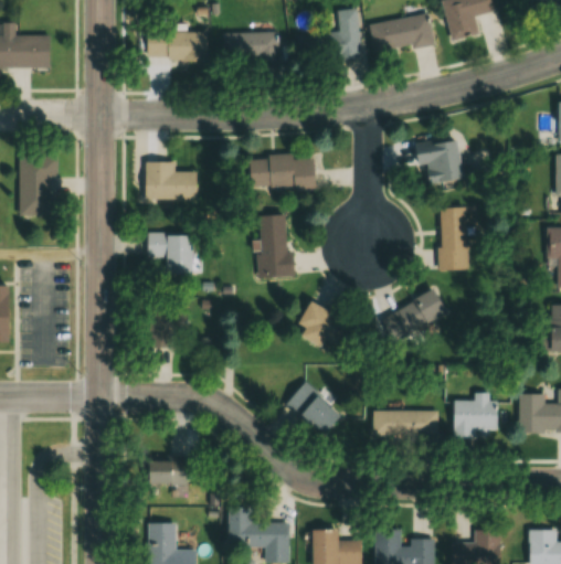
[(480,34),(476,16),(500,10),(497,0),(443,0),(453,40),(480,34)]
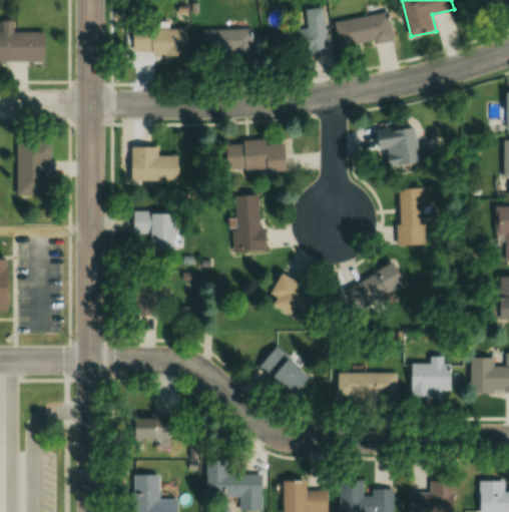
[(308,8),(308,29),(275,29),(275,54),(328,54),(328,8),(308,8)]
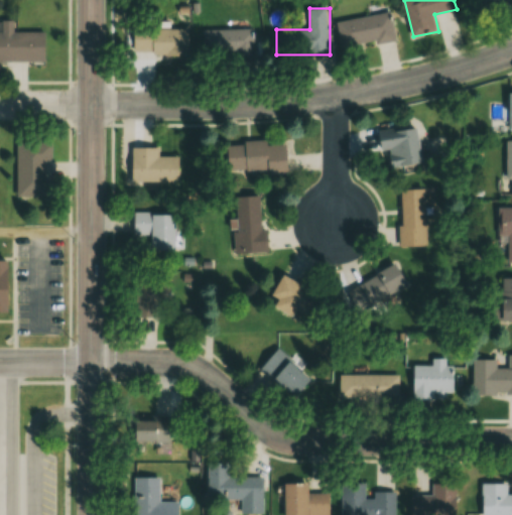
[(397,39),(393,12),(338,21),(343,48),(397,39)]
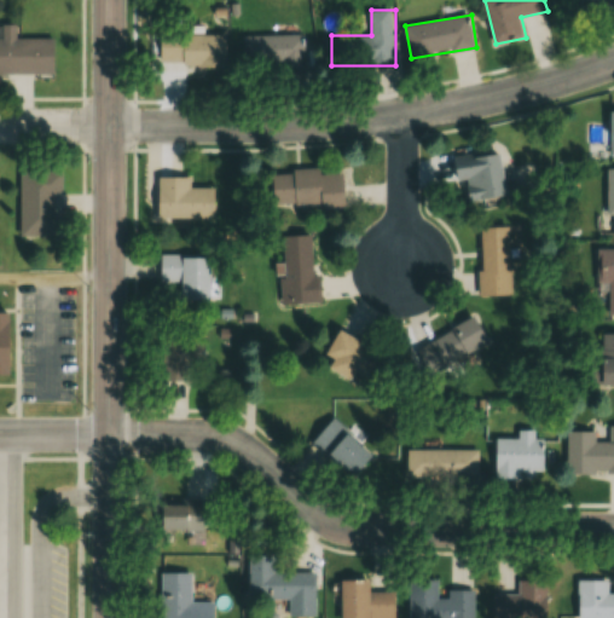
[(57,74),(57,39),(19,39),(19,24),(5,24),(5,74),(57,74)]
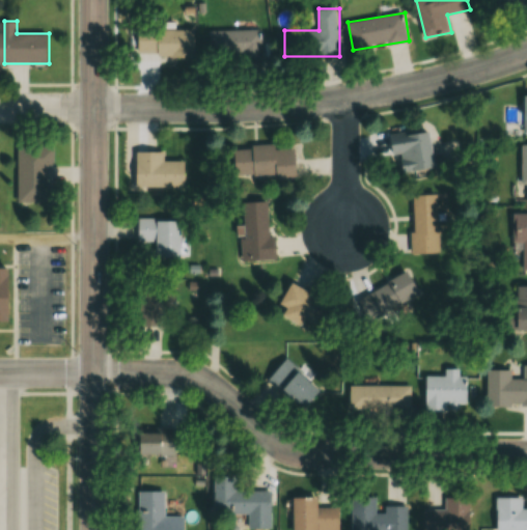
[(195,57),(195,29),(139,29),(139,57),(195,57)]
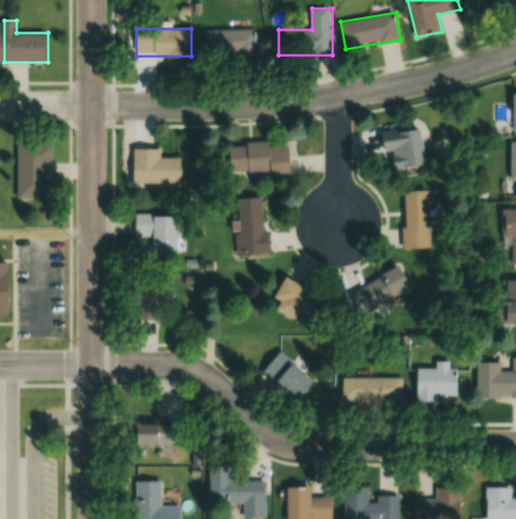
[(208,29),(208,62),(258,62),(257,29),(208,29)]
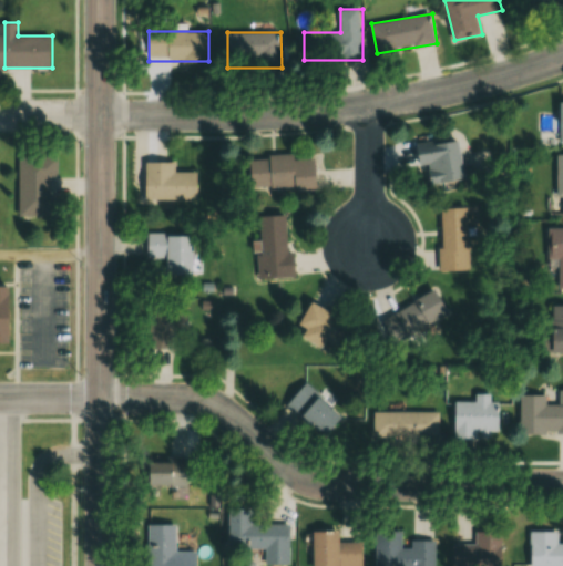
[(466,178),(458,139),(416,147),(419,166),(427,164),(431,185),(466,178)]
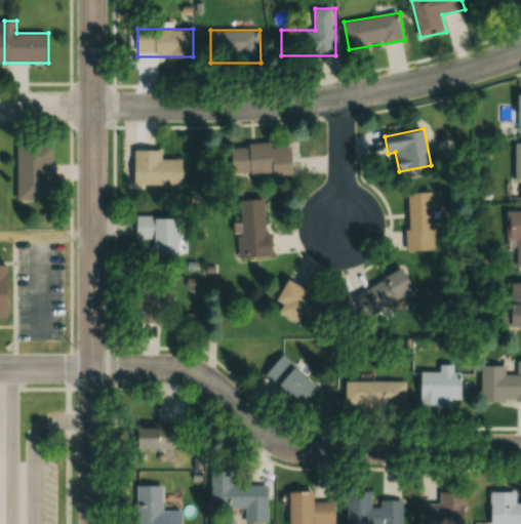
[(233,177),(293,175),(292,144),(232,146),(233,177)]
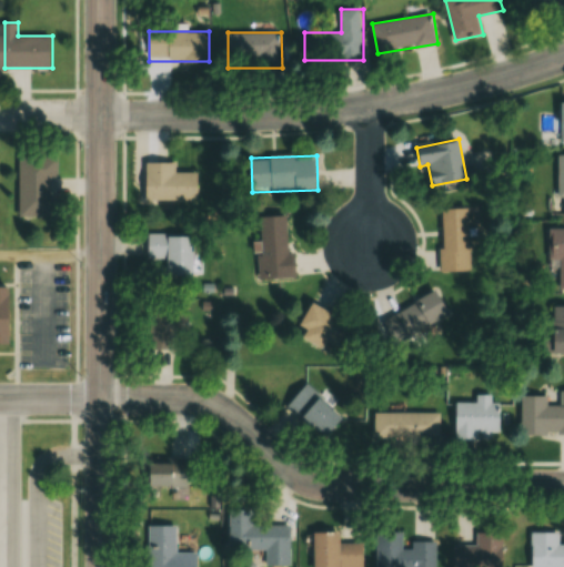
[(21,218),(58,218),(58,158),(21,158),(21,218)]
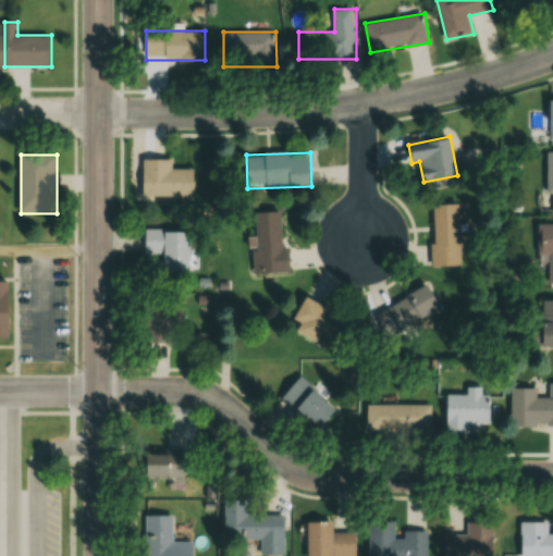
[(173,170),(173,159),(144,160),(144,197),(194,196),(194,170),(173,170)]
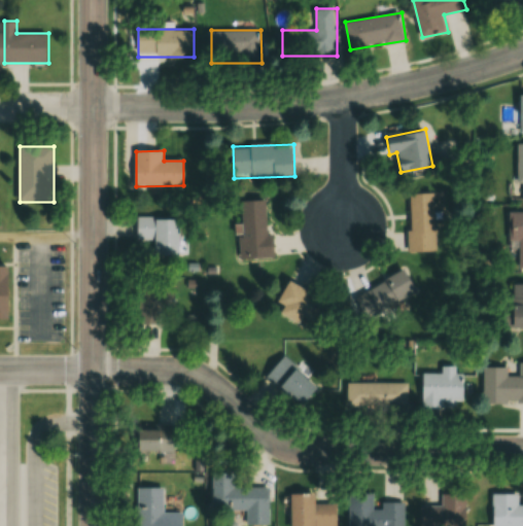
[(410,194),(411,251),(437,251),(437,194),(410,194)]
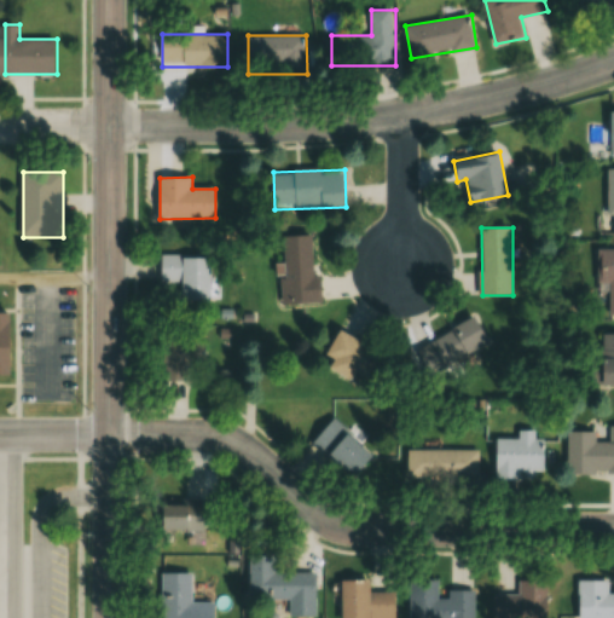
[(284,304),(323,304),(322,273),(314,275),(313,235),(282,236),(284,304)]
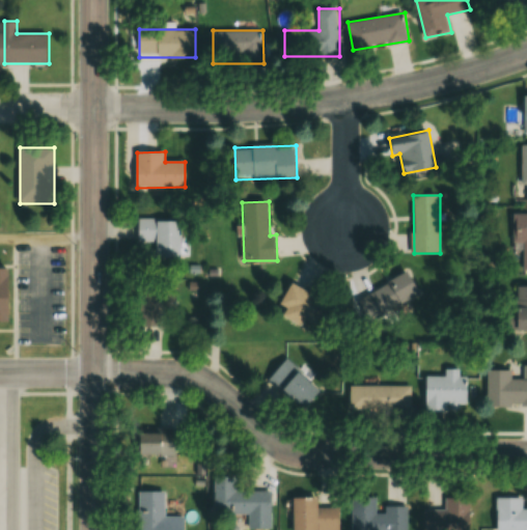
[(524,271),(526,271),(526,213),(514,214),(514,243),(524,243),(524,271)]
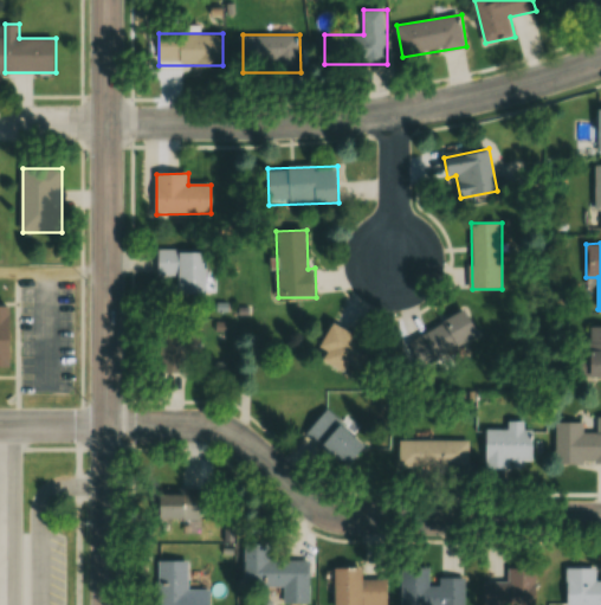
[(176,282),(176,294),(207,294),(206,251),(160,251),(160,282),(176,282)]
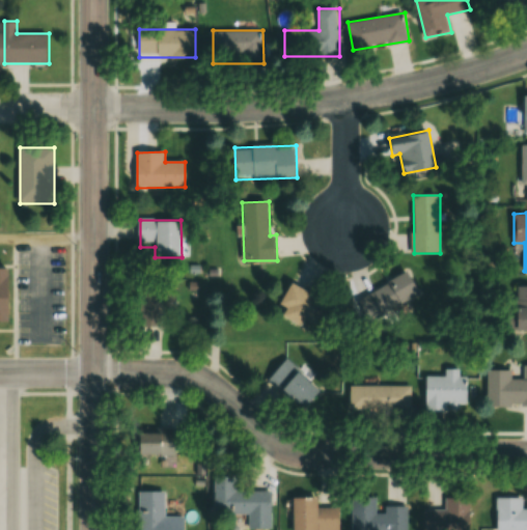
[(0,323),(9,323),(9,267),(0,267),(0,323)]
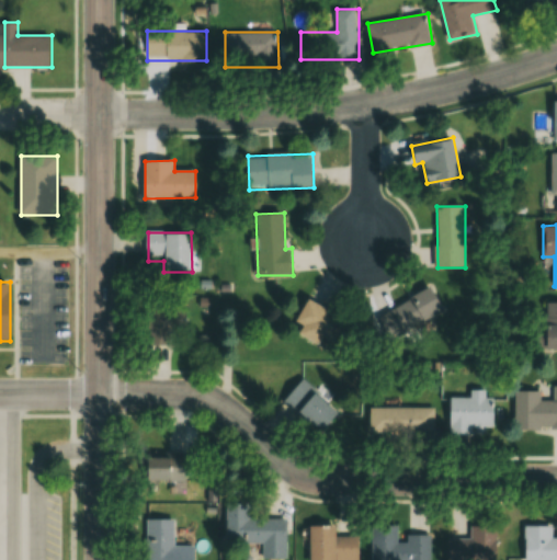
[(444,313),(432,288),(382,311),(394,336),(444,313)]
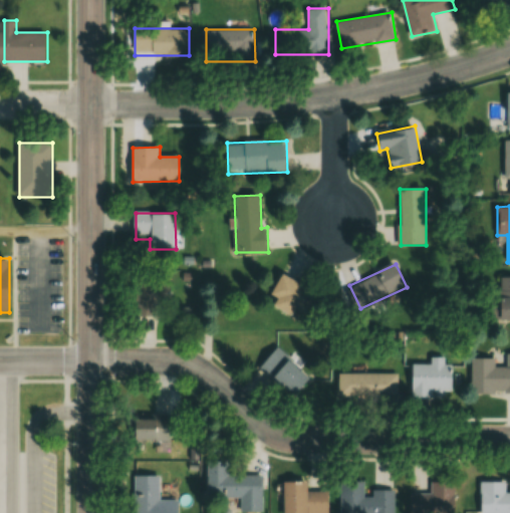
[(277,298),(273,305),(302,321),(317,293),(282,273),(270,294),(277,298)]
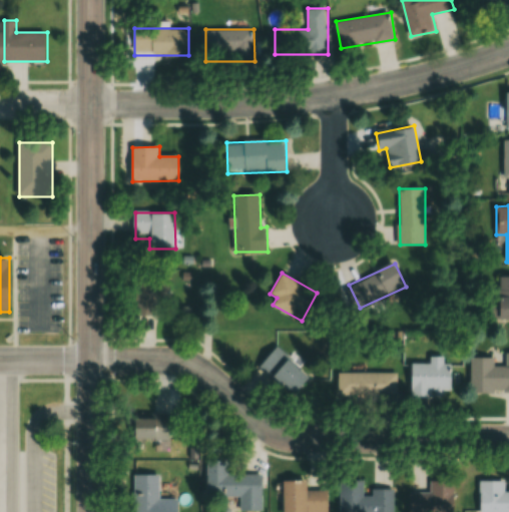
[(168,302),(168,276),(138,276),(138,302),(168,302)]
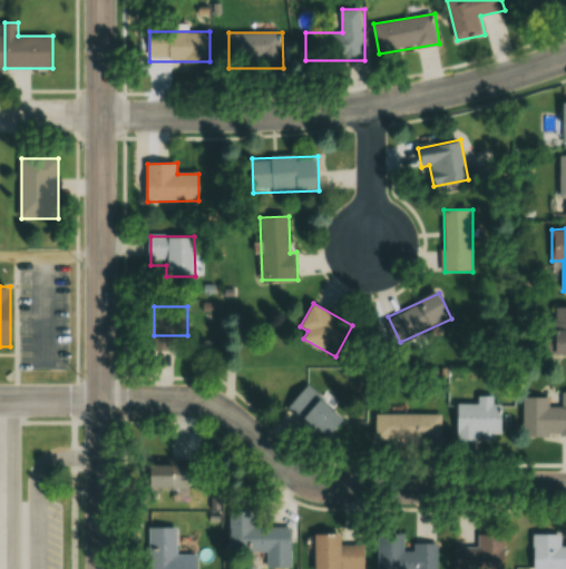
[(548,355),(565,355),(565,306),(555,307),(555,333),(549,333),(548,355)]
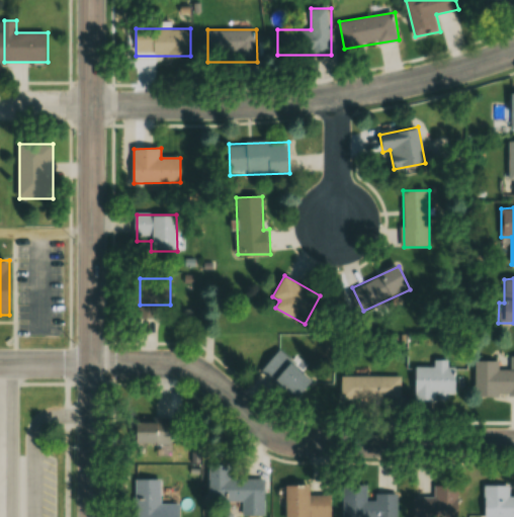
[(293,401),(313,381),(281,350),(262,369),(293,401)]
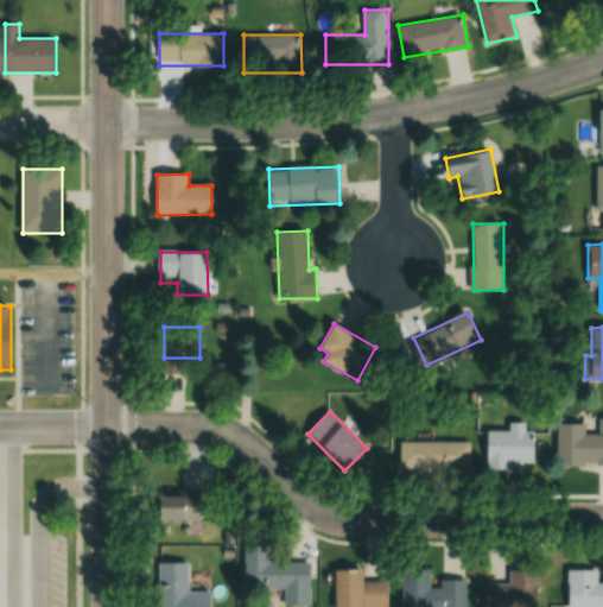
[(511,431),(487,431),(488,470),(535,470),(535,431),(527,431),(527,423),(511,423),(511,431)]
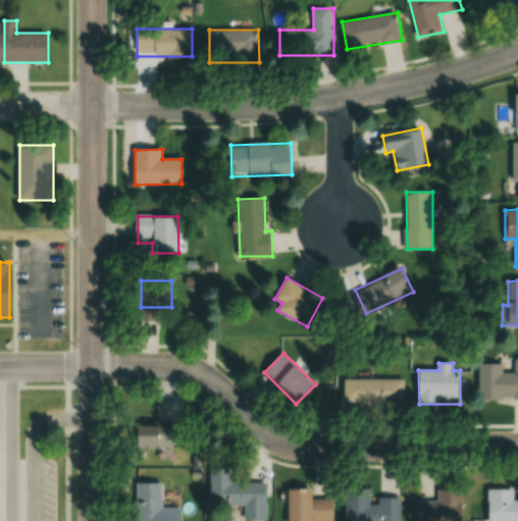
[(517,373),(505,374),(505,364),(481,364),(480,401),(517,400),(517,373)]
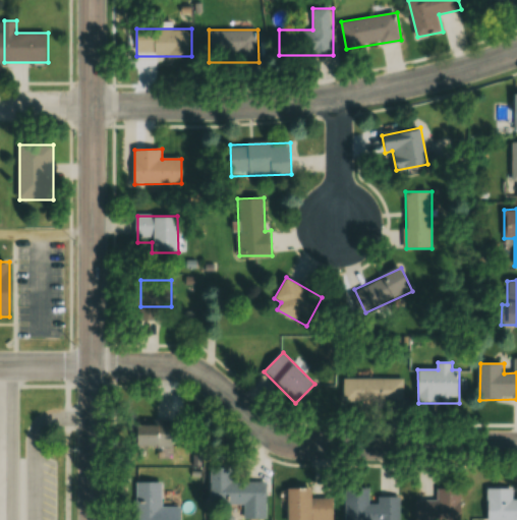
[(405,404),(405,379),(345,379),(344,403),(405,404)]
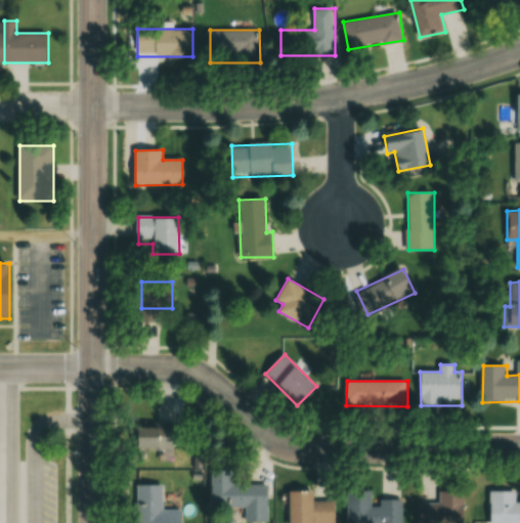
[(137,449),(177,449),(177,424),(137,424),(137,449)]
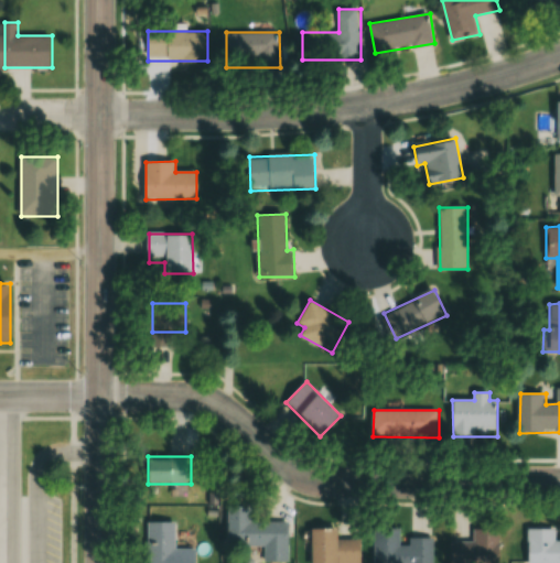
[(230,506),(230,539),(249,539),(249,547),(267,547),(267,562),(291,562),(291,521),(251,521),(251,506),(230,506)]
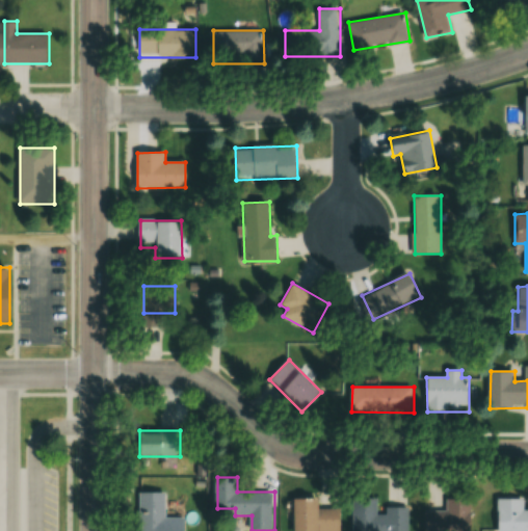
[(167,493),(140,493),(139,530),(186,530),(186,518),(167,518),(167,493)]
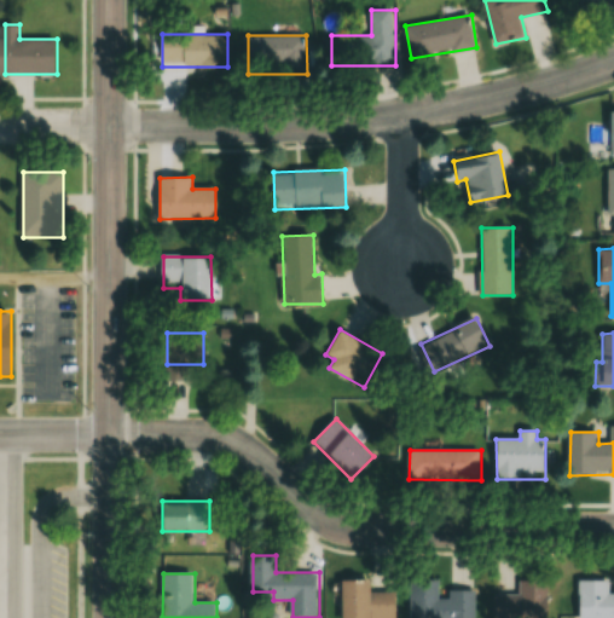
[(543,617),(543,577),(522,577),(522,594),(494,594),(493,617),(543,617)]
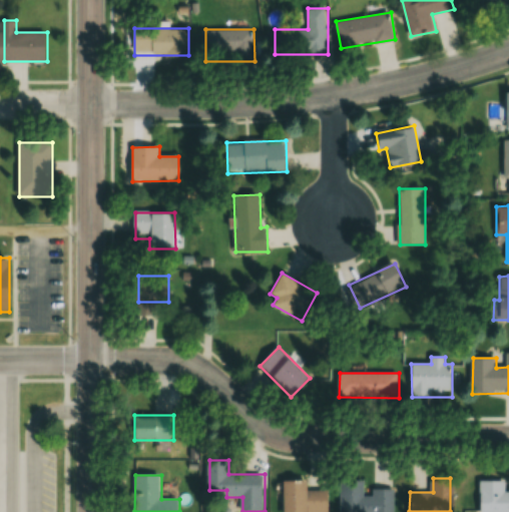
[(308,481),(284,481),(283,511),(330,511),(330,491),(308,491),(308,481)]
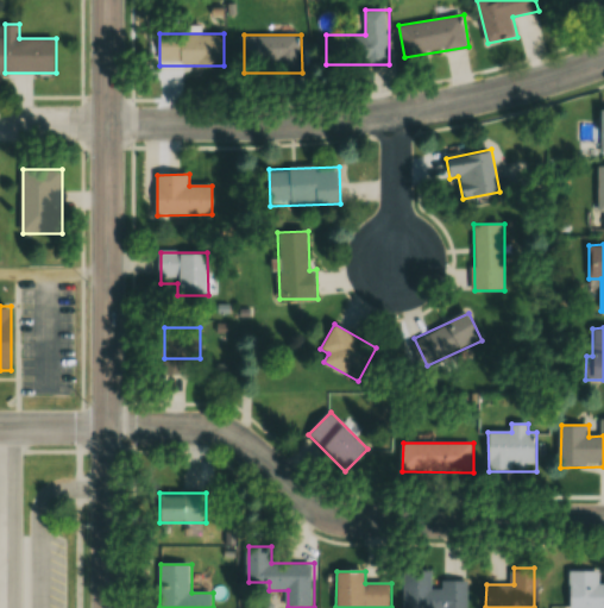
[(470,607),(470,581),(445,580),(444,589),(433,589),(433,571),(407,571),(406,607),(470,607)]
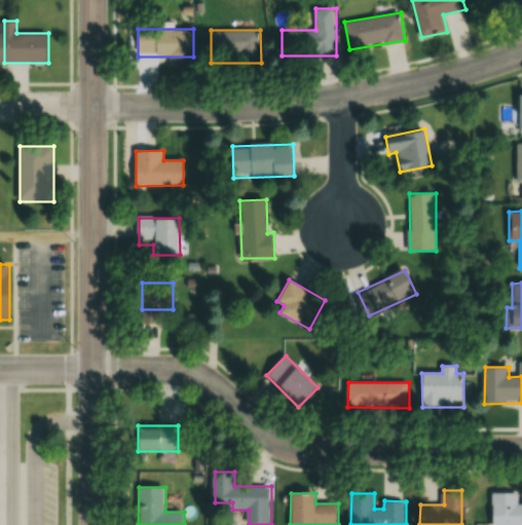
[(520,493),(494,493),(493,524),(521,524),(521,503),(520,503),(520,493)]
